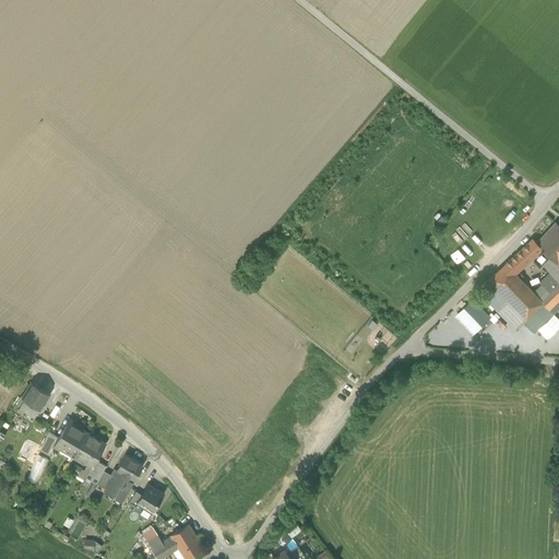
[(495,190),(487,199),(496,206),(503,198),(495,190)]
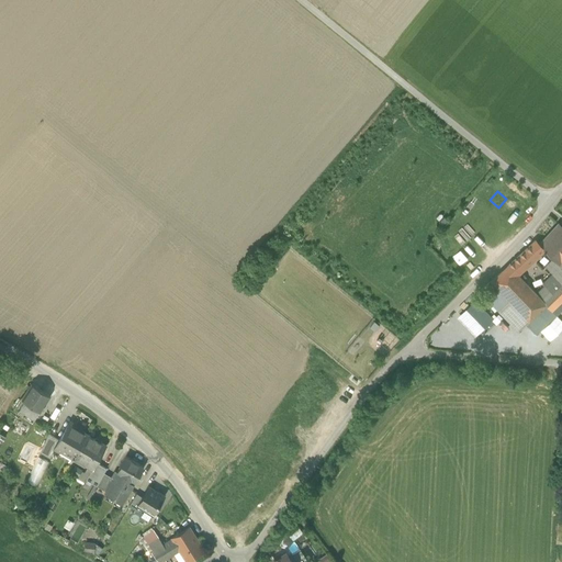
[(553,259),(560,266),(561,263),(561,226),(559,224),(539,245),(538,245),(544,251),(553,259)]
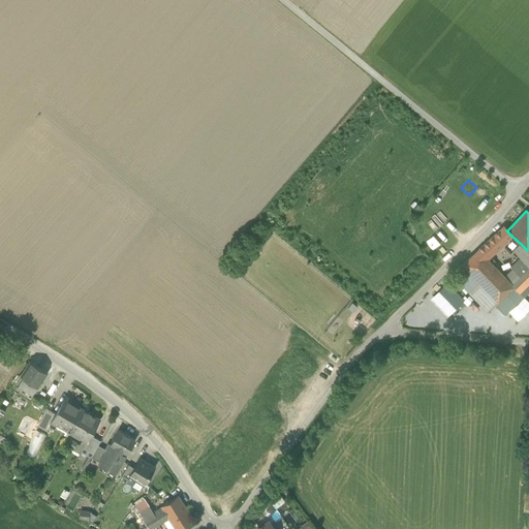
[(494,236),(503,245),(512,237),(506,230),(507,230),(503,226),(494,236)]
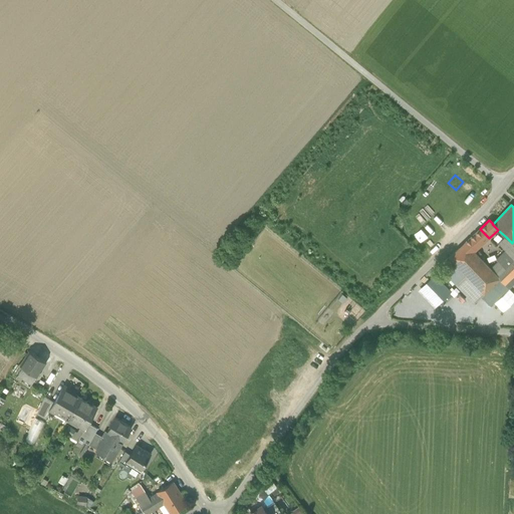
[(475,234),(483,243),(489,238),(480,229),(475,234)]
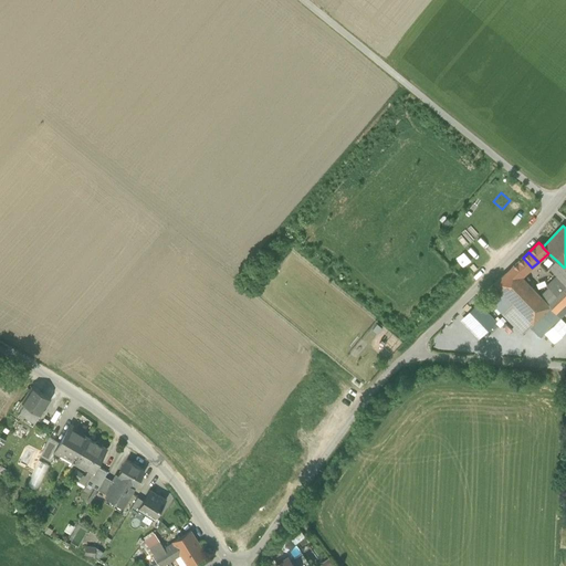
[(532,268),(523,258),(512,268),(522,278),(532,268)]
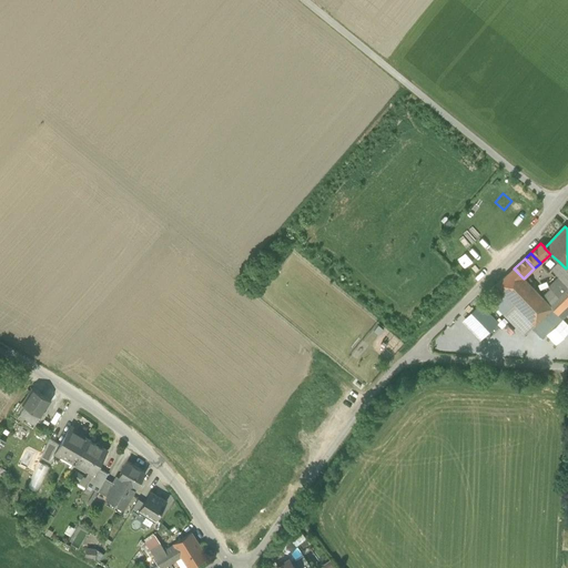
[(567,286),(567,290),(551,307),(553,307),(559,314),(567,305),(567,266),(566,269),(559,262),(551,269),(559,277),(567,286)]
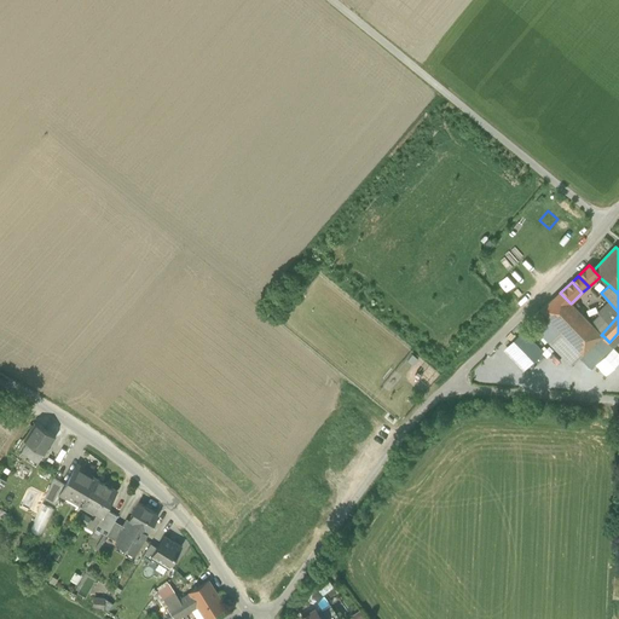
[(561,331),(582,354),(602,335),(601,335),(590,324),(571,304),(560,293),(541,310),(544,314),(551,322),(561,331)]
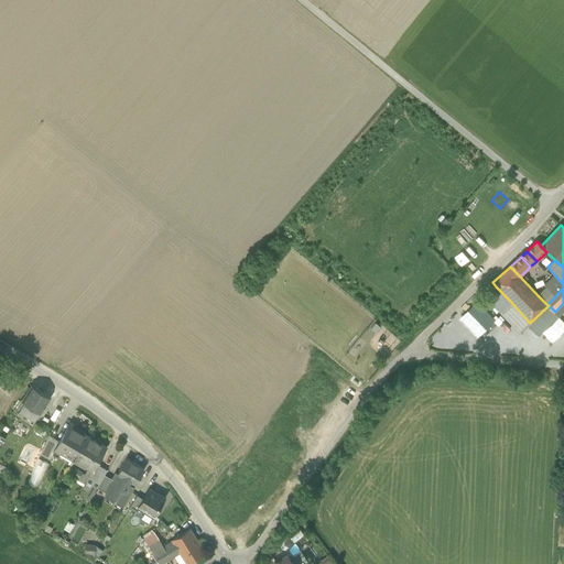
[(563,288),(563,284),(555,275),(544,285),(546,288),(538,295),(548,305),(563,288)]
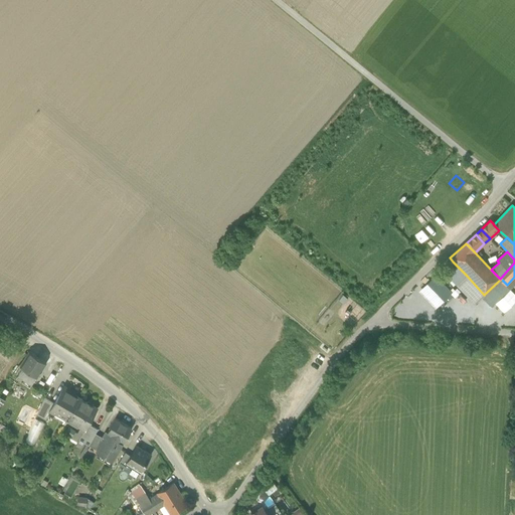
[(467,276),(459,268),(453,262),(444,270),(458,284),(463,279),(467,276)]
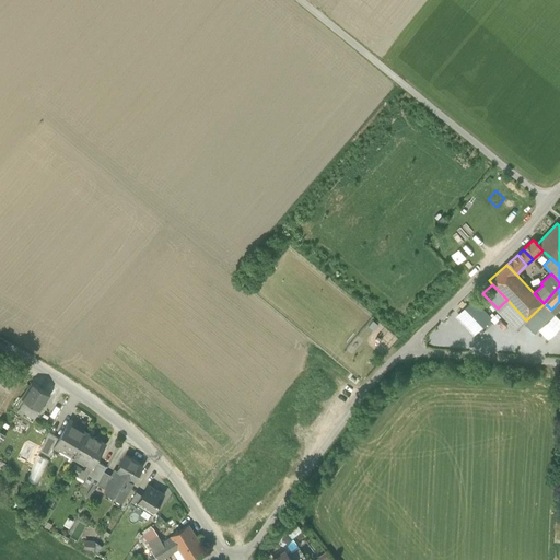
[(491,316),(473,298),(455,315),(473,334),(491,316)]
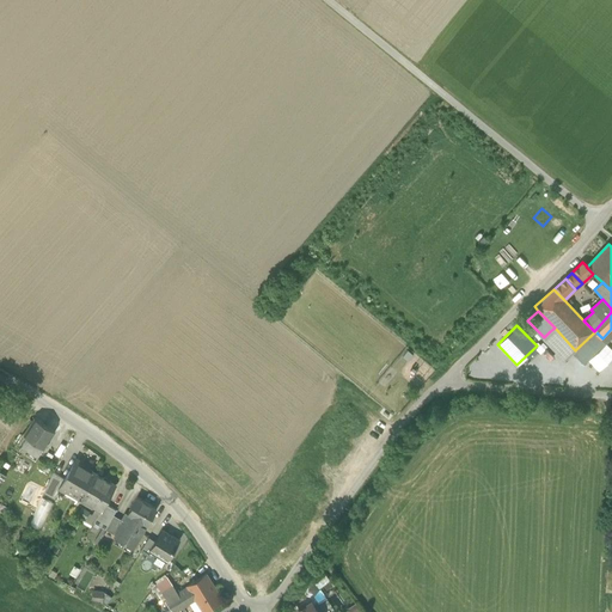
[(555,328),(550,331),(544,337),(565,360),(574,353),(575,350),(555,328)]
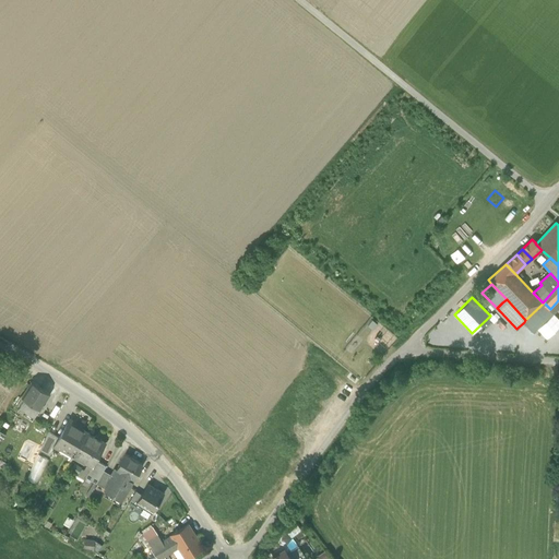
[(525,320),(524,322),(533,332),(554,313),(550,309),(544,302),(525,320)]
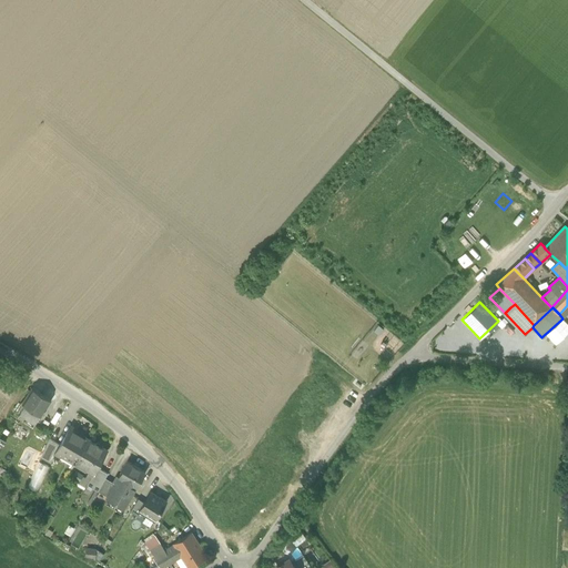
[(22,403),(26,405),(41,415),(51,399),(32,387),(22,403)]
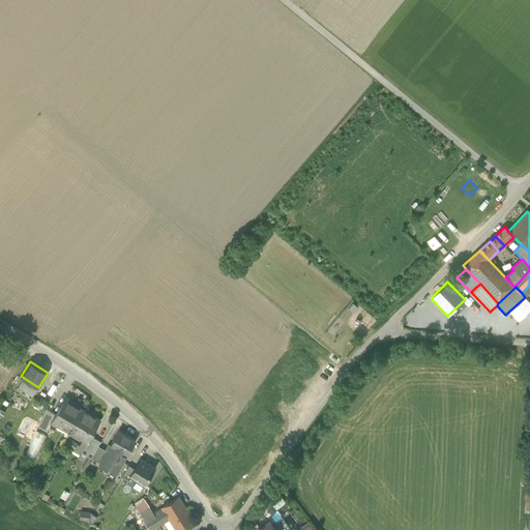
[(33,395),(38,387),(24,378),(19,386),(33,395)]
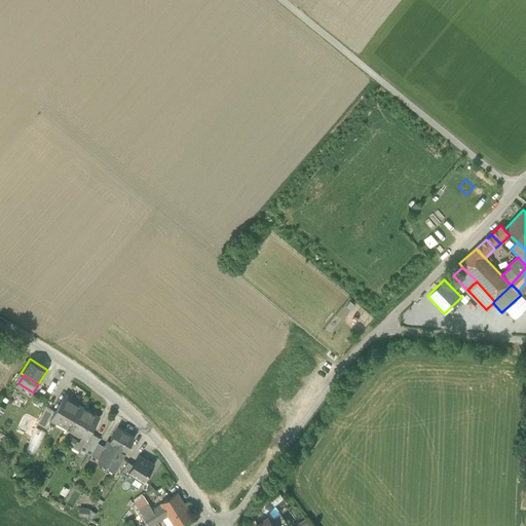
[(69,428),(70,427),(82,406),(77,403),(76,401),(72,398),(69,399),(65,397),(55,411),(51,419),(55,421),(58,421),(60,420),(66,423),(67,426),(69,428)]
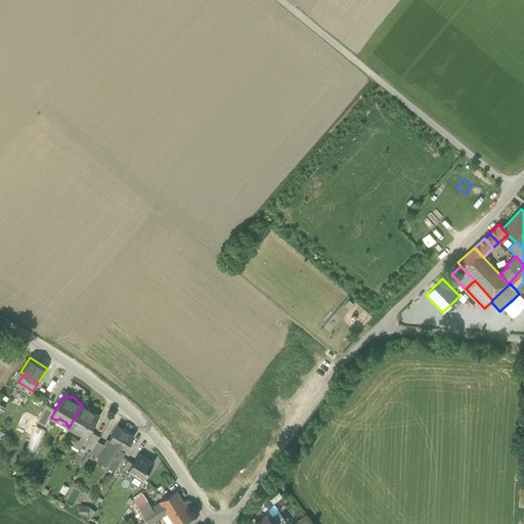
[(38,422),(46,427),(51,418),(55,409),(46,404),(38,422)]
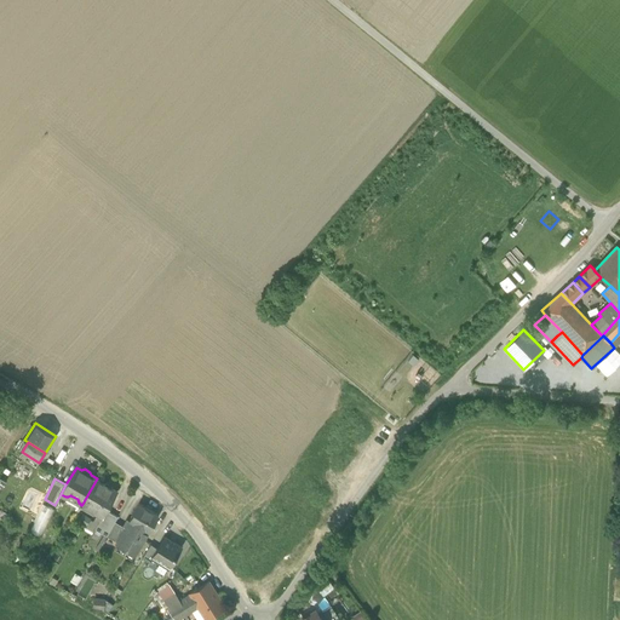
[(118,492),(97,478),(82,504),(103,516),(107,510),(118,492)]
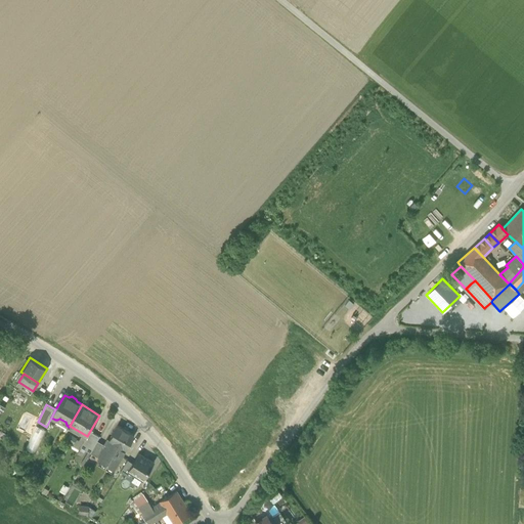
[(34,451),(45,429),(36,425),(26,447),(34,451)]
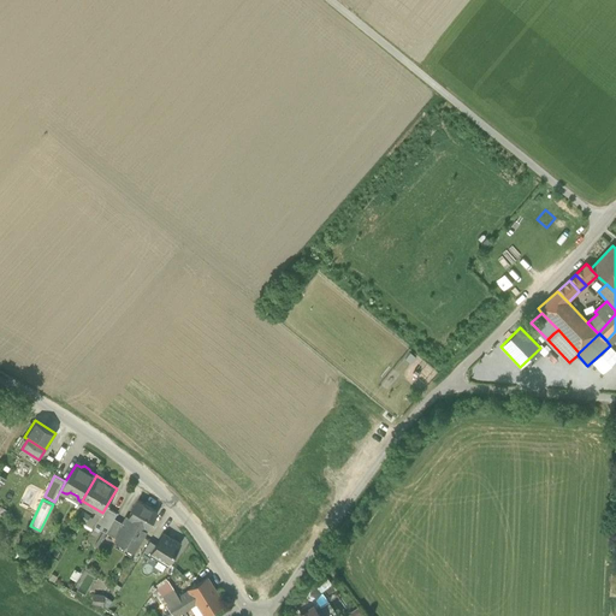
[(129,517),(148,528),(158,511),(150,508),(152,507),(146,503),(144,504),(138,501),(129,517)]
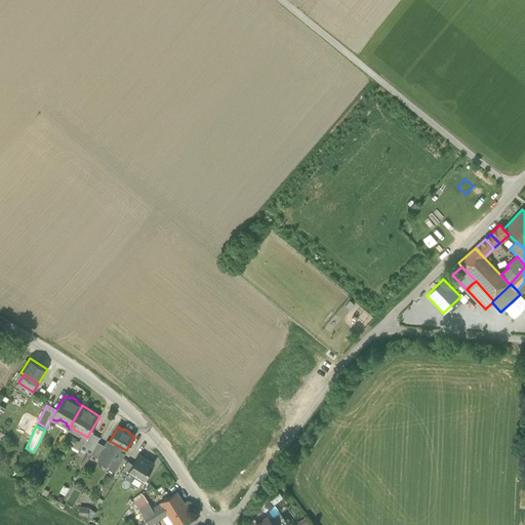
[(104,445),(97,442),(99,438),(90,432),(87,437),(81,448),(90,453),(96,457),(104,445)]
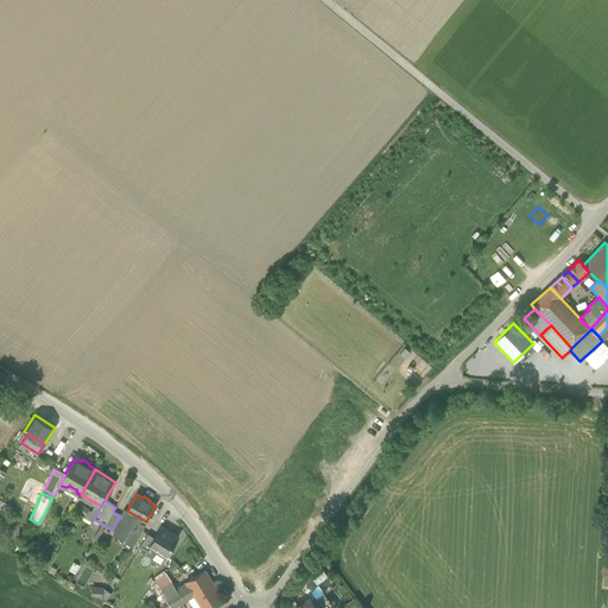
[(134,543),(146,521),(127,511),(124,518),(120,515),(112,530),(134,543)]
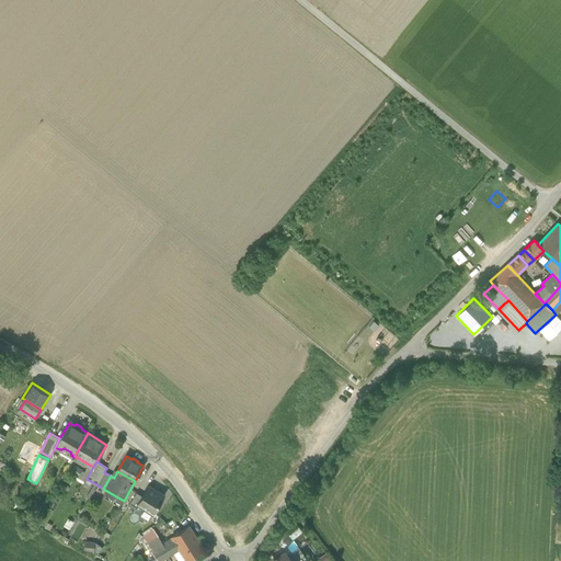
[(140,506),(153,514),(164,495),(149,484),(142,495),(137,504),(140,506)]
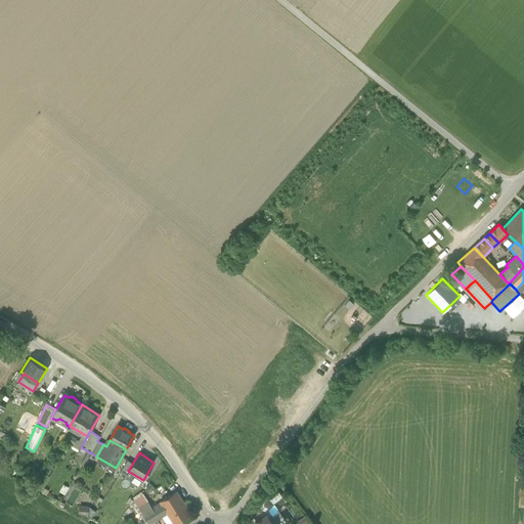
[(121,471),(129,476),(131,473),(128,471),(133,463),(128,460),(121,471)]
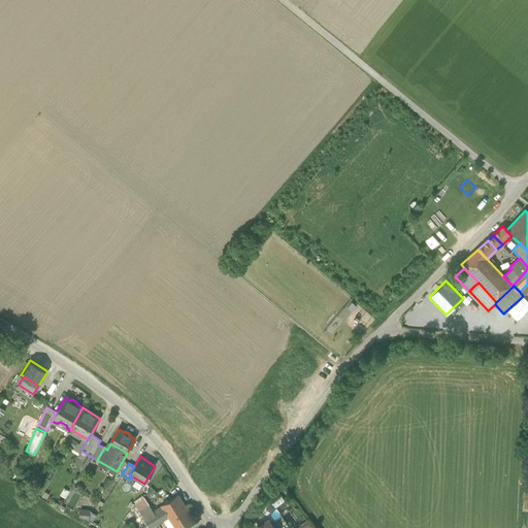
[(177,496),(163,505),(170,517),(176,526),(191,517),(177,496)]
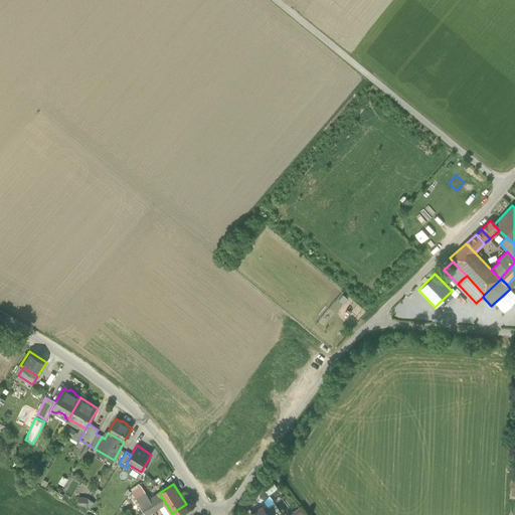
[(137,500),(140,504),(150,499),(141,486),(132,492),(137,500)]
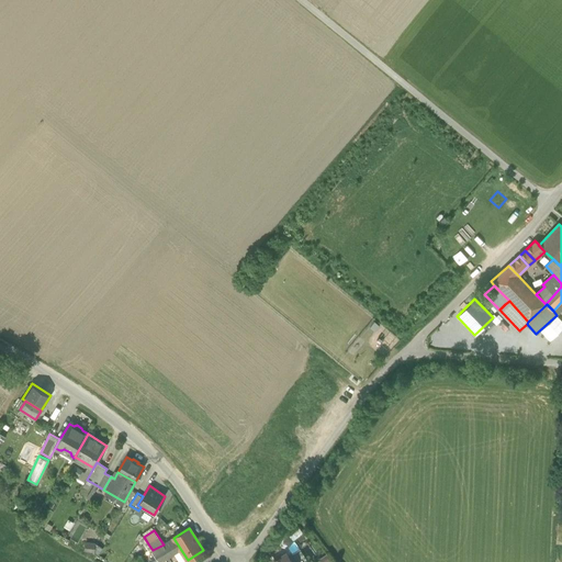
[(161,561),(166,560),(181,550),(173,538),(164,544),(153,550),(152,551),(159,561),(161,561)]
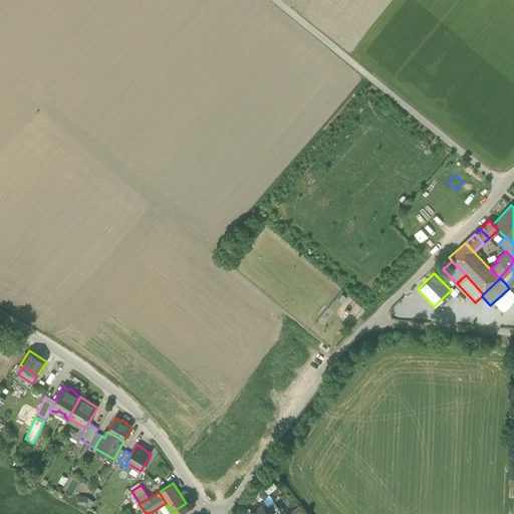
[(140,513),(146,513),(139,504),(137,506),(135,507),(140,513)]
